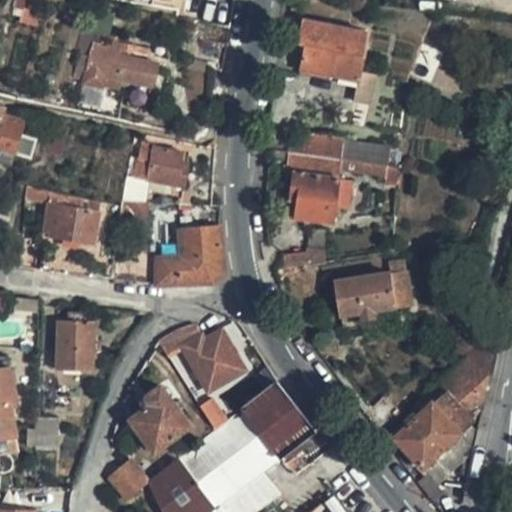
[(364,32),(301,19),(287,17),(282,43),(295,46),(301,47),(296,70),(355,82),(364,32)]
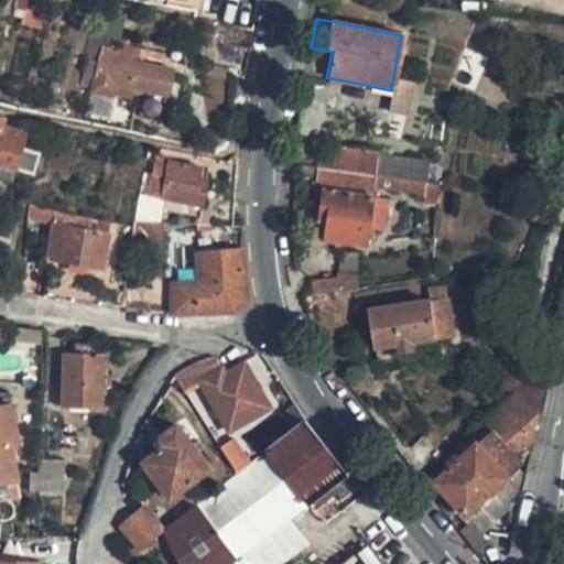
[(98,29),(88,56),(101,61),(94,88),(112,94),(118,78),(134,84),(131,95),(142,99),(138,115),(159,121),(173,71),(163,67),(166,54),(140,45),(139,49),(127,43),(125,51),(117,47),(122,35),(98,29)]
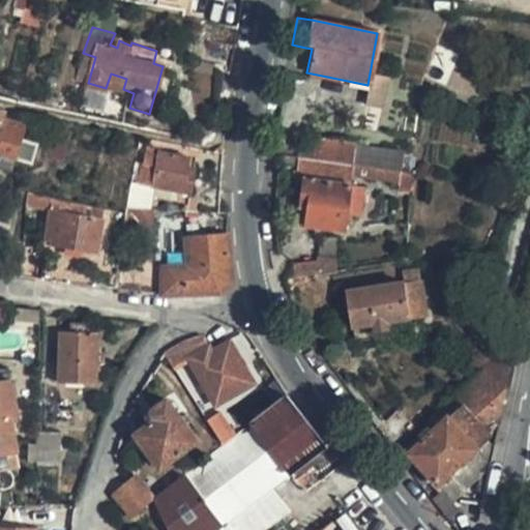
[(305,48),(292,45),(287,69),(306,72),(312,49),(305,48)]
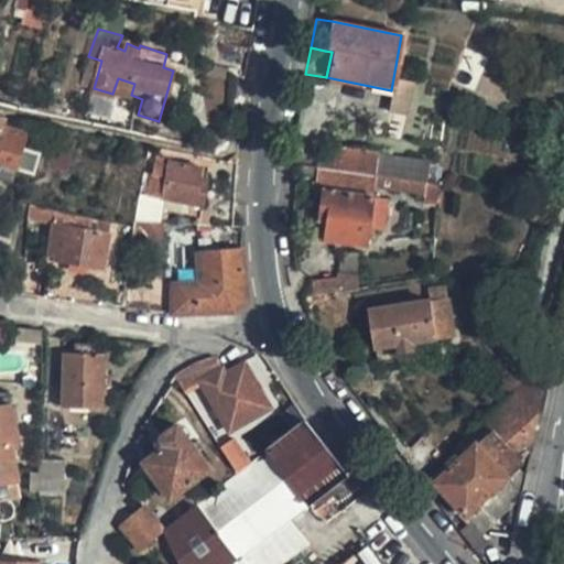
[(14,169),(31,174),(36,153),(20,148),(24,134),(0,127),(0,121),(1,116),(0,116),(0,182),(10,185),(14,169)]
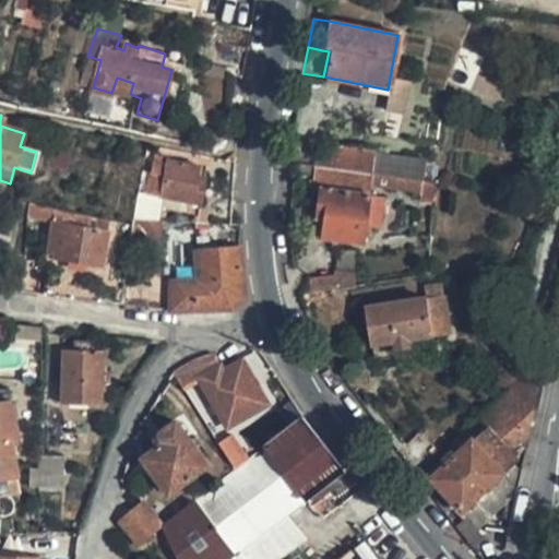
[(325,143),(310,166),(372,174),(382,175),(420,180),(424,181),(426,161),(385,155),(376,154),(376,150),(325,143)]
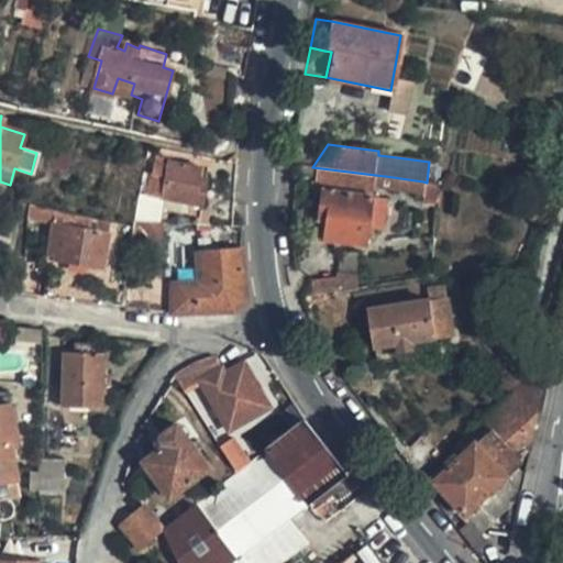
[(207,169),(165,162),(163,174),(145,170),(141,195),(194,203),(189,223),(197,223),(200,205),(206,176),(207,169)]
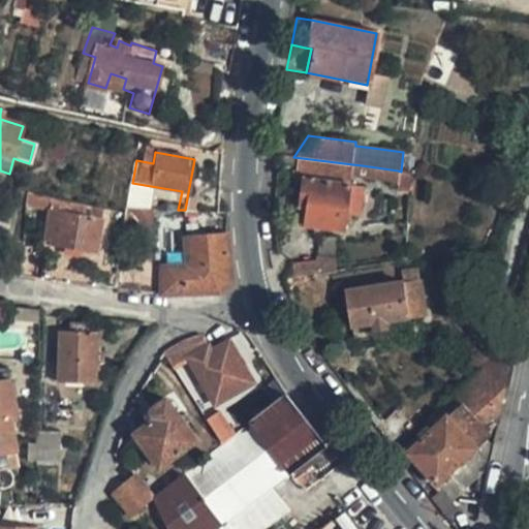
[(291,157),(276,155),(276,162),(290,164),(291,157)]
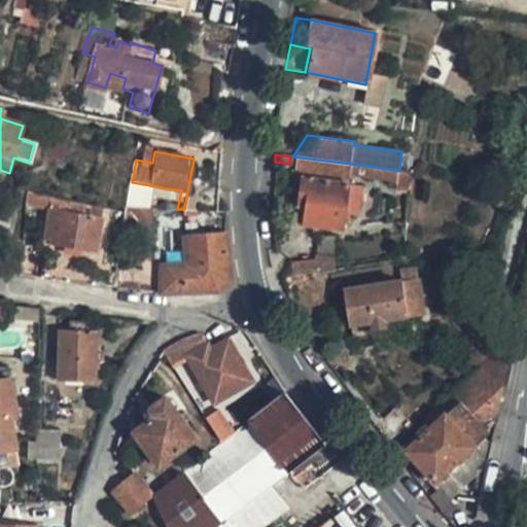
[(351,164),(292,156),(290,177),(299,178),(293,224),(342,230),(345,213),(347,212),(357,213),(360,184),(349,183),(350,175),(351,164)]
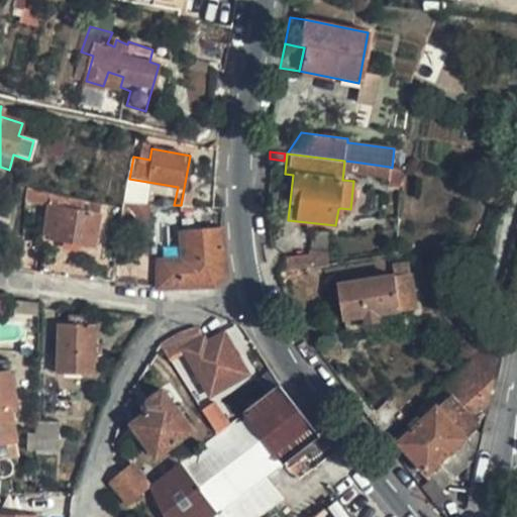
[(388,178),(389,167),(353,162),(344,161),(343,172),(388,178)]
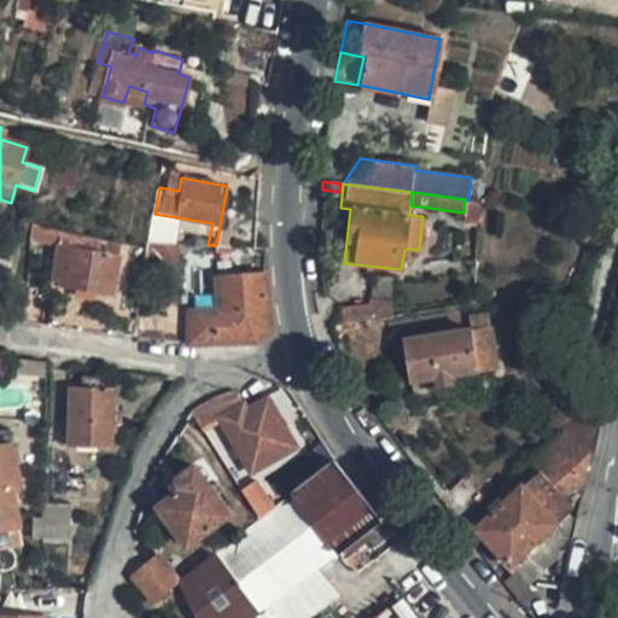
[(464,213),(464,214),(479,216),(481,202),(468,200),(465,199),(464,213)]
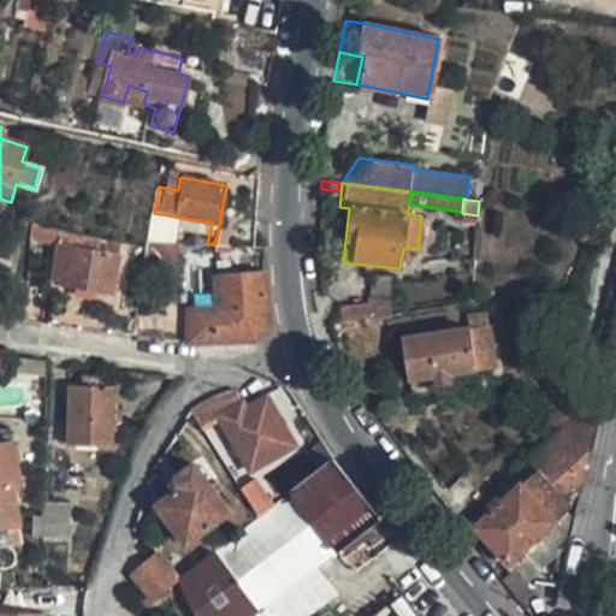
[(166,226),(153,224),(150,241),(164,241),(166,226)]
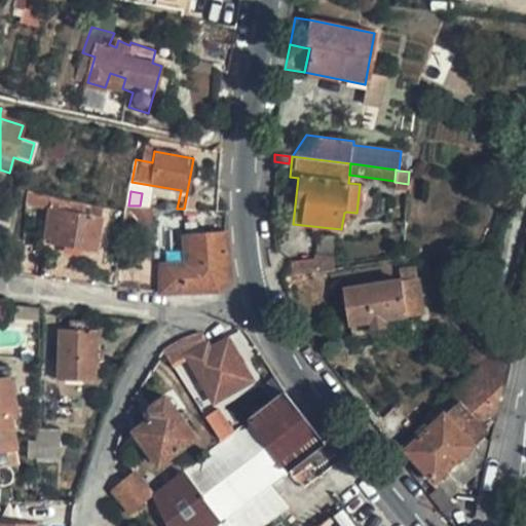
[(71,208),(72,200),(26,194),(26,201),(71,208)]
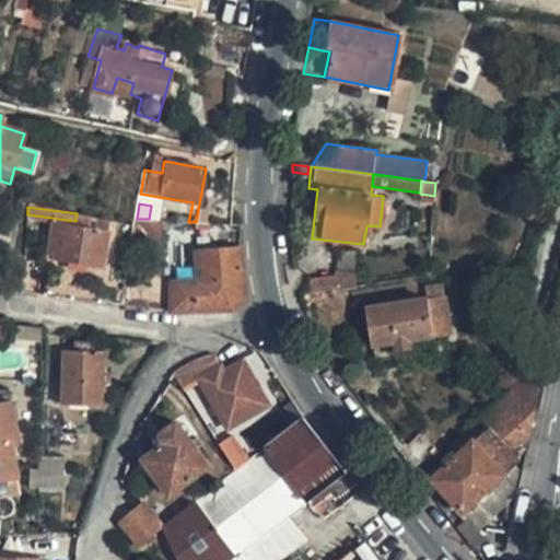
[(243,241),(191,241),(196,222),(188,222),(149,219),(137,219),(136,222),(125,305),(174,311),(230,307),(244,293),(243,241)]
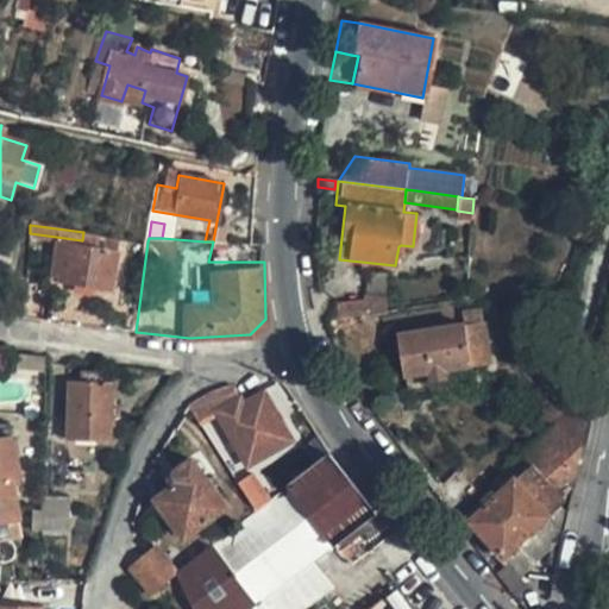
[(115,250),(55,242),(50,274),(57,275),(57,281),(108,289),(115,250)]
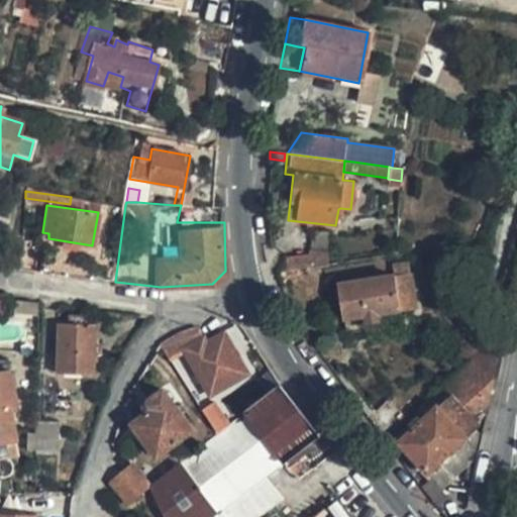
[(226,222),(223,205),(181,205),(177,222),(224,222),(226,222)]
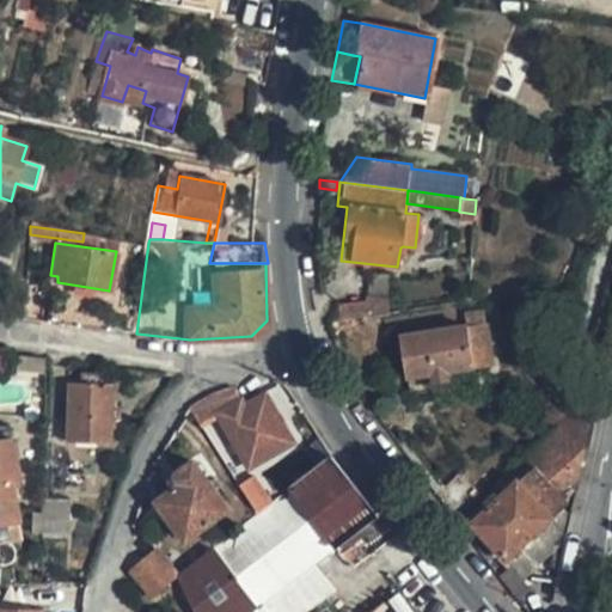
[(367,301),(368,316),(387,313),(390,300),(366,298),(367,301)]
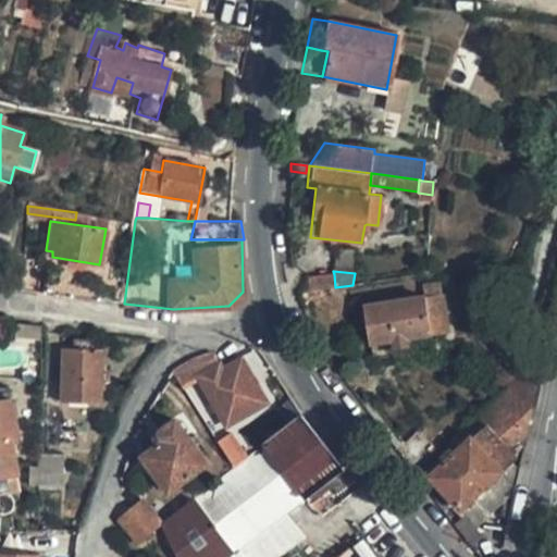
[(335,287),(334,274),(311,277),(307,283),(309,292),(335,287)]
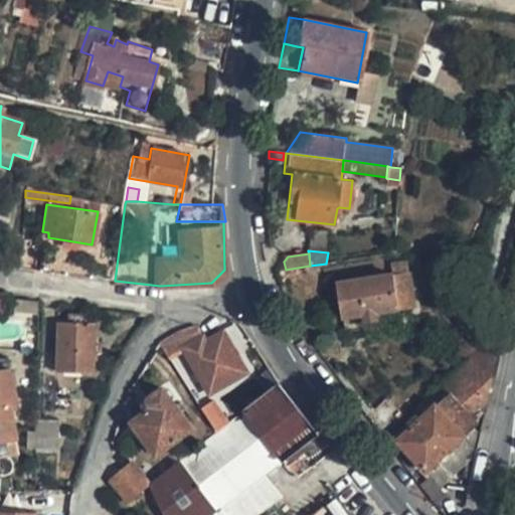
[(418,307),(412,272),(411,261),(396,264),(398,274),(339,283),(346,320),(403,310),(418,307)]
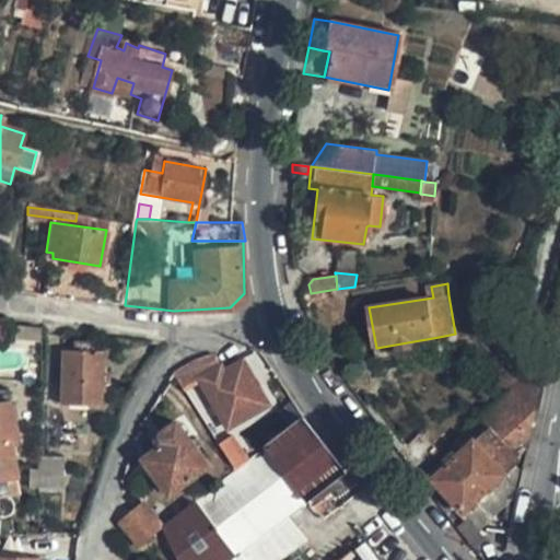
[(71,342),(71,351),(90,352),(90,342),(71,342)]
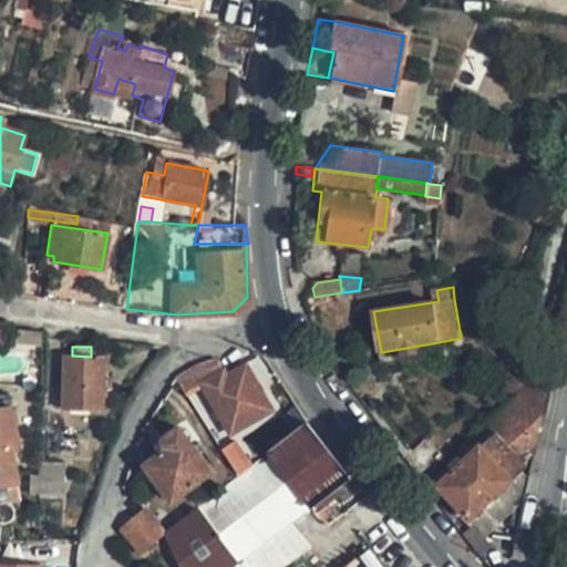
[(72,356),(63,356),(63,408),(102,409),(103,381),(103,373),(103,357),(91,357),(72,356)]
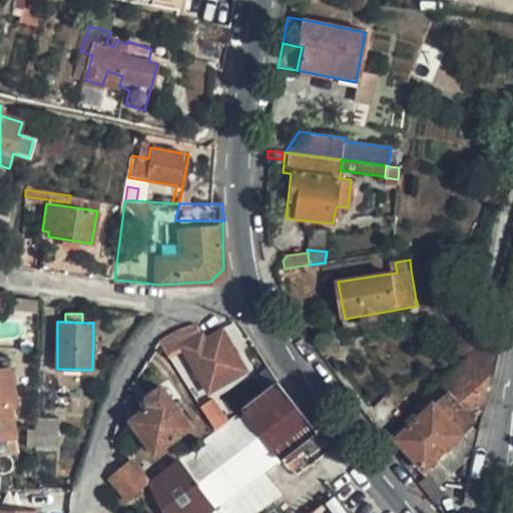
[(245,369),(223,328),(204,338),(202,335),(196,325),(175,332),(159,341),(166,354),(183,344),(185,348),(208,388),(245,369)]
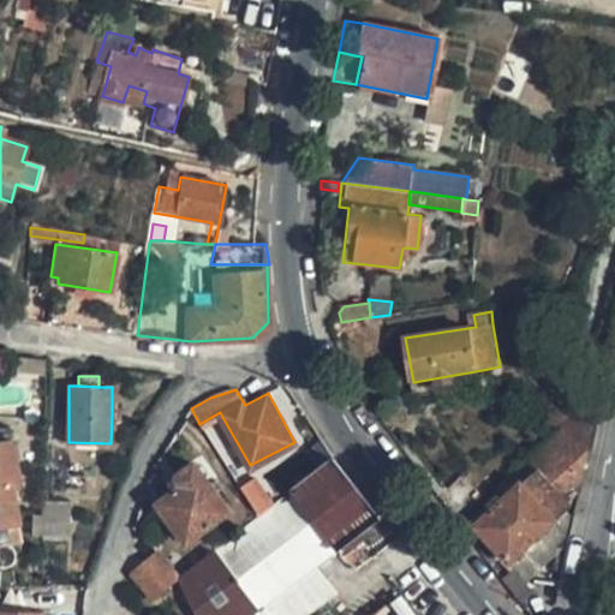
[(587,437),(571,452),(562,441),(515,477),(527,491),(545,477),(572,509),(575,513),(581,507),(574,500),(585,490),(595,439),(587,437)]
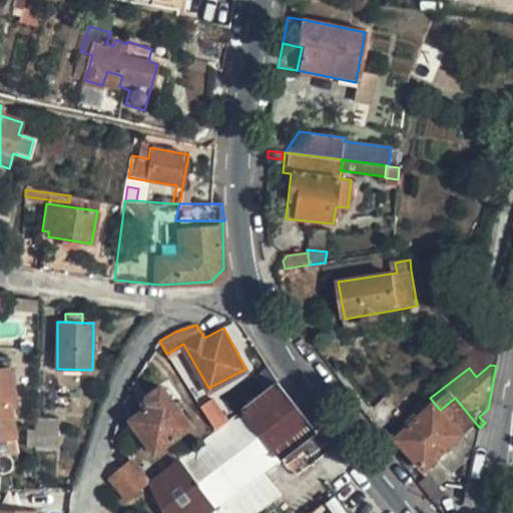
[(0,471),(2,472),(6,470),(9,466),(10,457),(19,455),(14,434),(18,434),(12,401),(17,400),(9,367),(0,368),(0,471)]
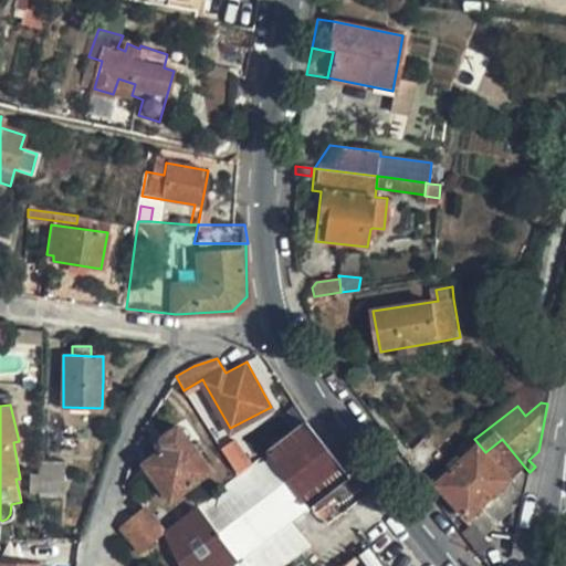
[(233,565),(234,565),(237,564),(310,509),(352,479),(307,421),(266,453),(251,464),(237,475),(194,507),(170,524),(165,528),(182,565),(233,565)]
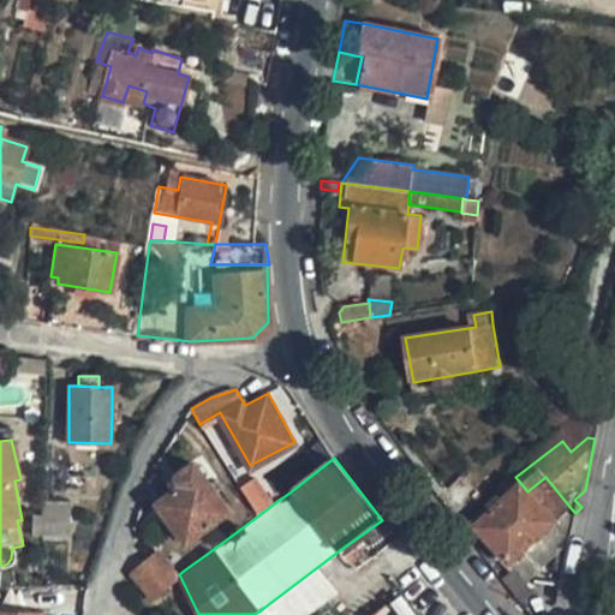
[(228,511),(192,463),(168,481),(171,484),(149,500),(166,521),(169,519),(187,542),(228,511)]
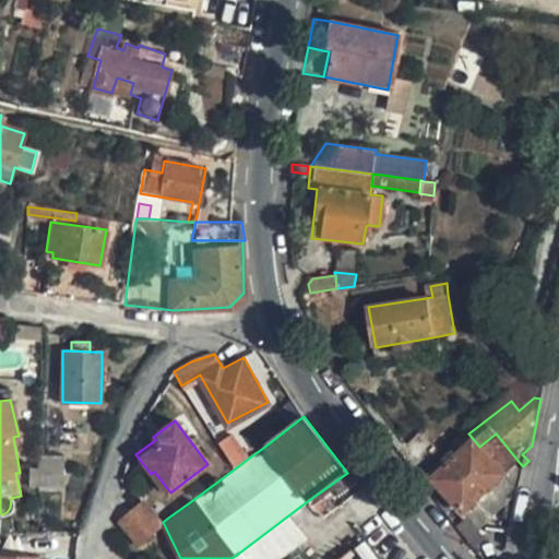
[(230,430),(215,439),(234,470),(248,459),(230,430)]
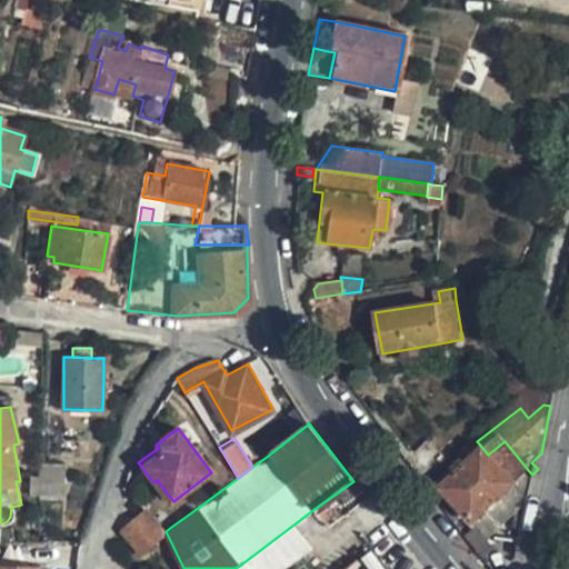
[(445,490),(473,522),(516,487),(526,479),(529,471),(505,441),(488,455),(445,490)]
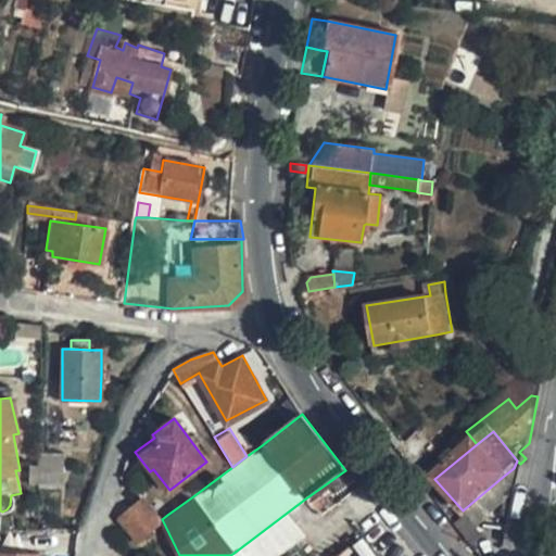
[(66,454),(39,454),(39,477),(65,477),(66,454)]
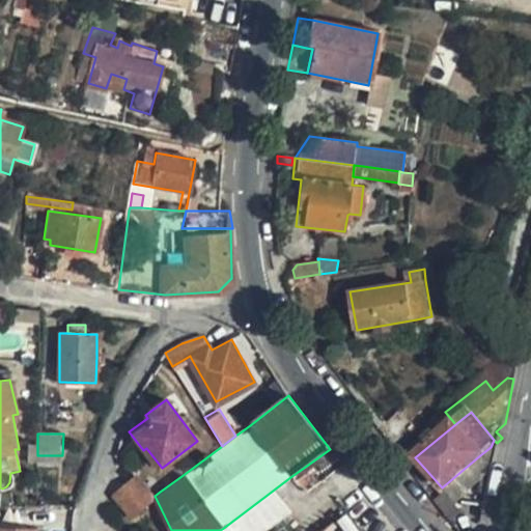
[(442,487),(457,504),(488,477),(494,440),(491,447),(481,454),(442,487)]
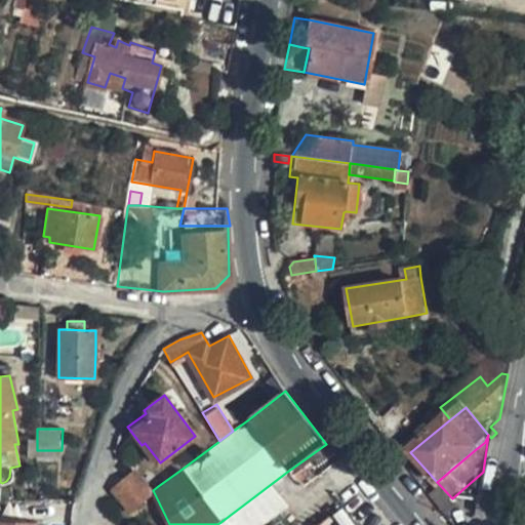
[(153,490),(158,486),(146,470),(137,475),(153,490)]
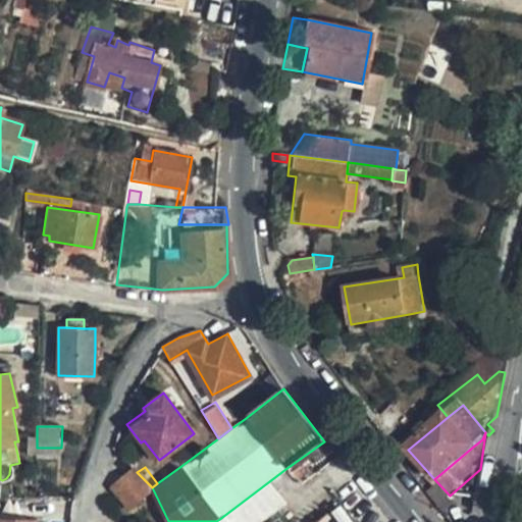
[(134,469),(112,484),(128,505),(152,487),(137,472),(134,469)]
